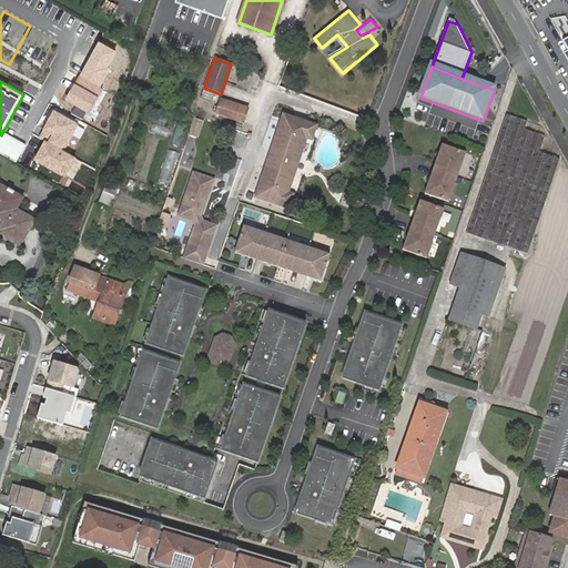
[(222,117),(226,102),(221,100),(216,114),(222,117)]
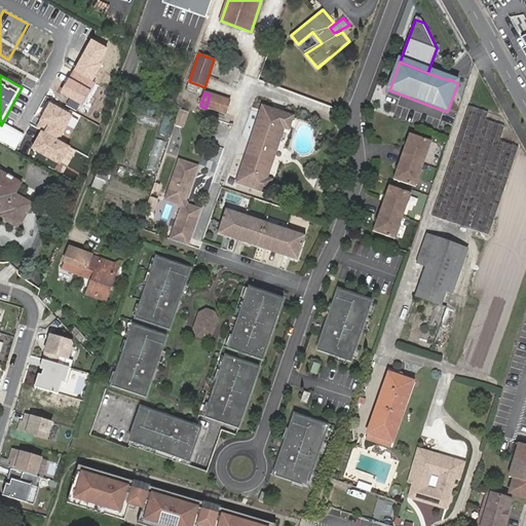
[(225,114),(229,101),(210,95),(205,108),(225,114)]
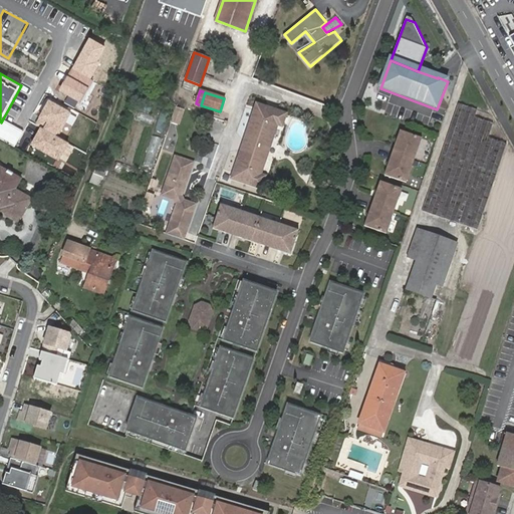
[(478,109),(459,102),(422,211),(477,230),(507,144),(488,138),(493,122),(475,116),(478,109)]
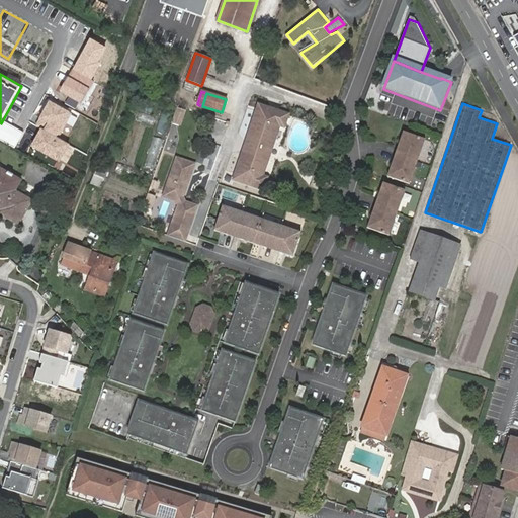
[(247,143),(271,151),(279,126),(284,127),(288,114),(259,105),(247,143)]
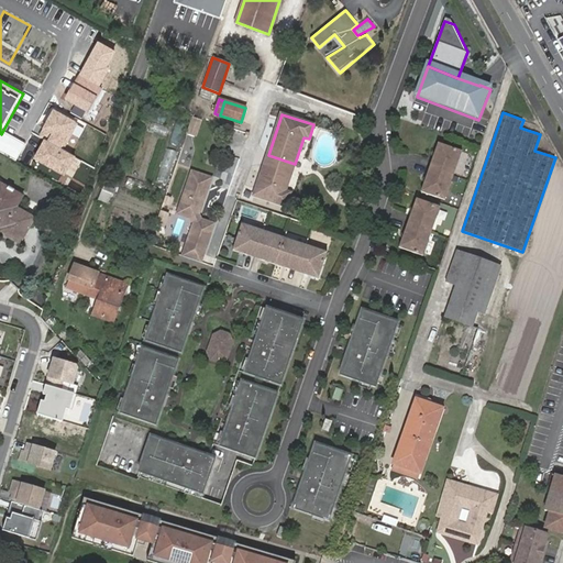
[(187,134),(197,138),(202,119),(192,117),(187,134)]
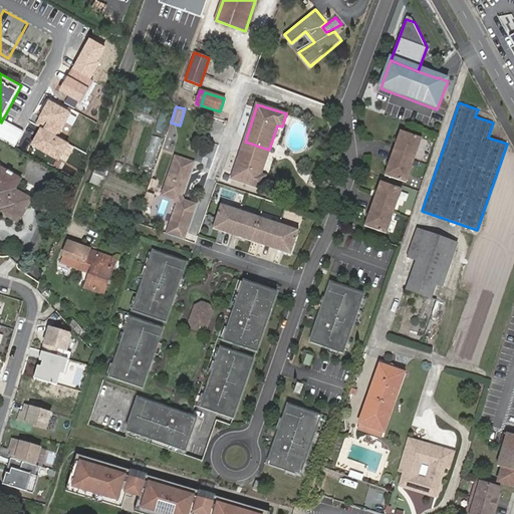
[(407,182),(423,138),(401,131),(396,146),(397,146),(393,160),(391,160),(386,175),(407,182)]
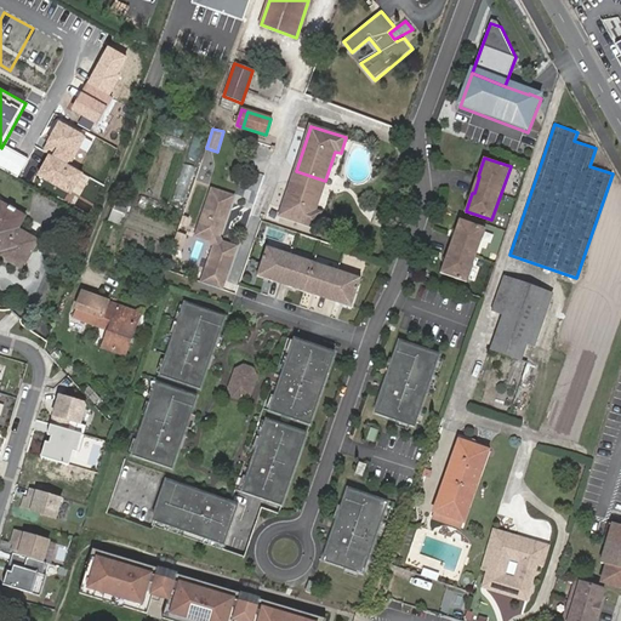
[(315,211),(325,181),(296,171),(280,216),(315,228),(320,212),(315,211)]
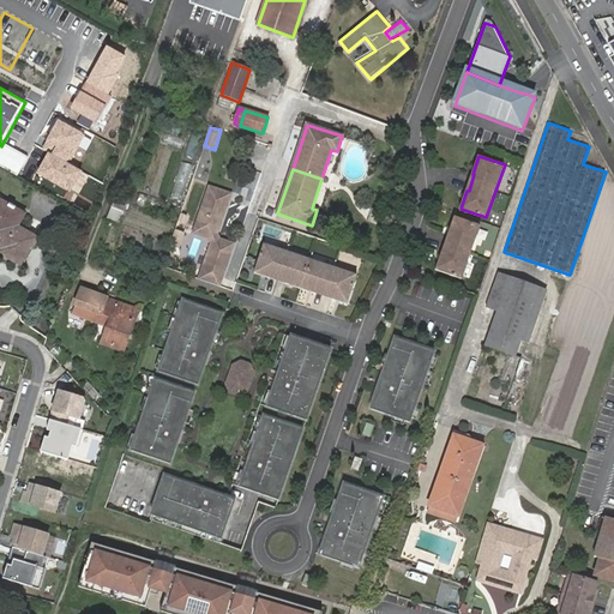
[(230,196),(216,190),(209,187),(192,234),(199,236),(208,239),(210,245),(203,264),(209,265),(211,266),(224,270),(233,245),(220,241),(218,239),(216,235),(230,196)]
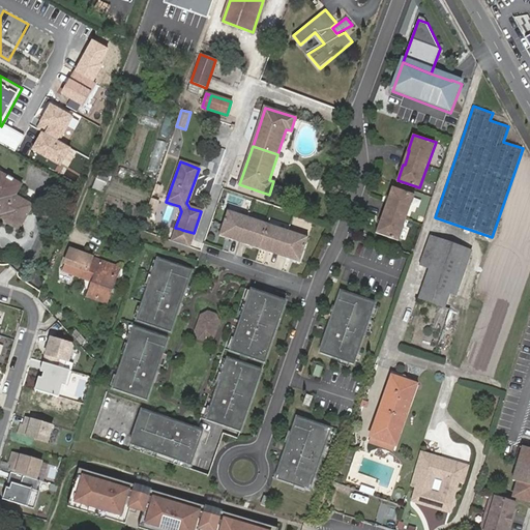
[(0,218),(19,230),(32,205),(16,196),(21,186),(12,182),(13,179),(7,176),(6,178),(0,174),(0,218)]
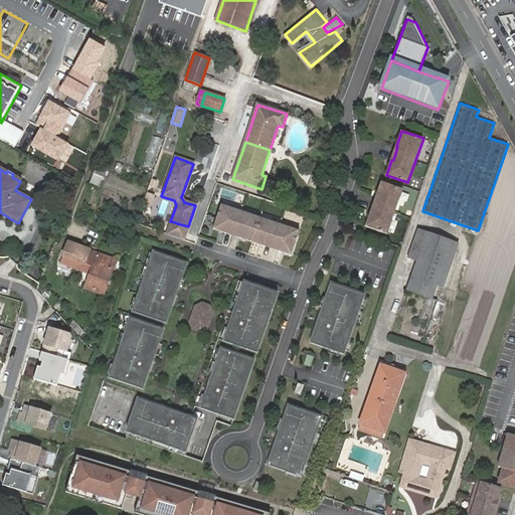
[(392,220),(404,187),(382,180),(377,195),(378,195),(376,202),(374,209),(372,208),(371,212),(392,220)]
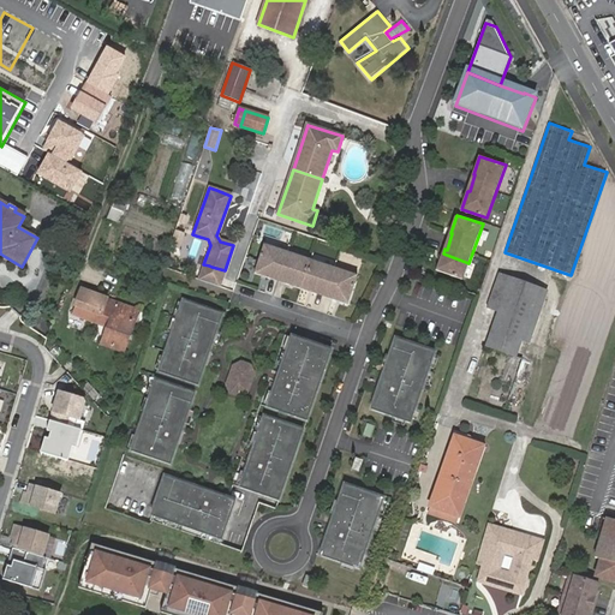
[(276,280),(287,252),(263,244),(254,273),(268,279),(269,276),(276,280)]
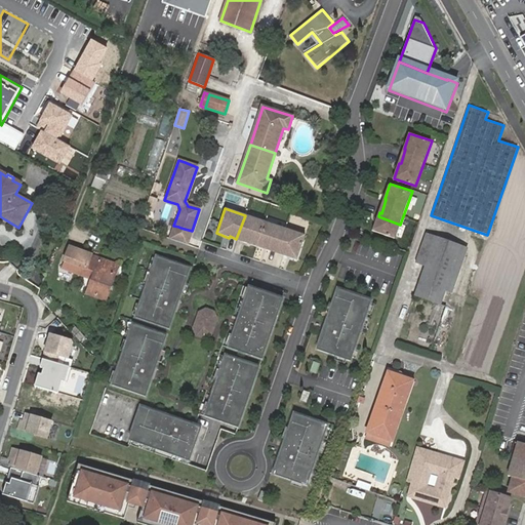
[(255,247),(265,221),(245,215),(236,239),(243,241),(243,242),(255,247)]
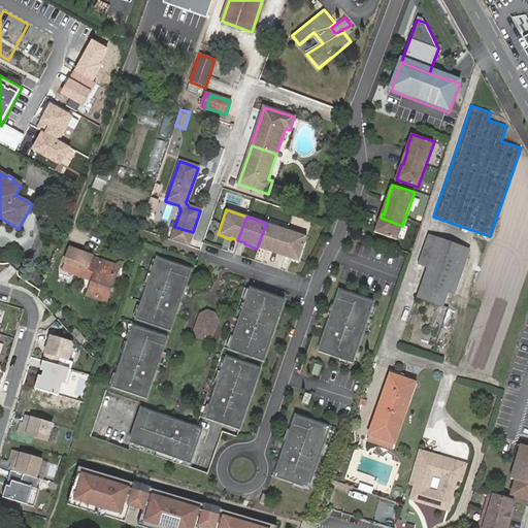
[(398,237),(402,226),(381,218),(376,230),(398,237)]
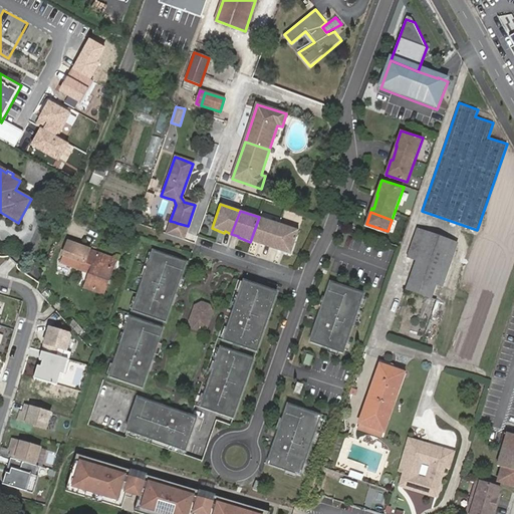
[(271,247),(279,224),(259,217),(250,242),(263,246),(264,244),(271,247)]
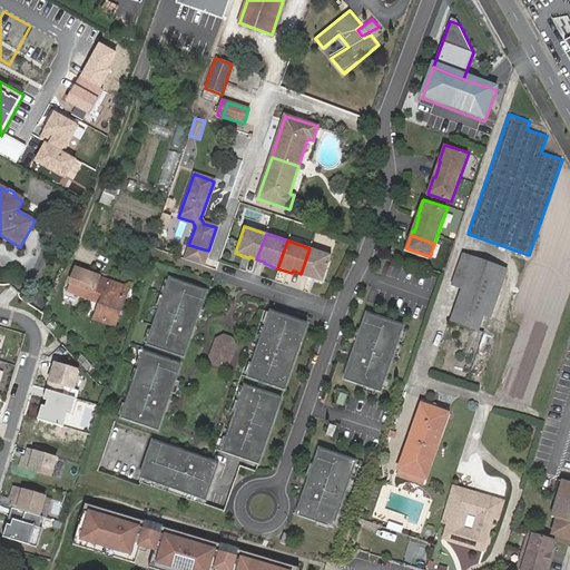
[(203,266),(208,251),(196,247),(194,246),(188,245),(184,259),(188,262),(203,266)]
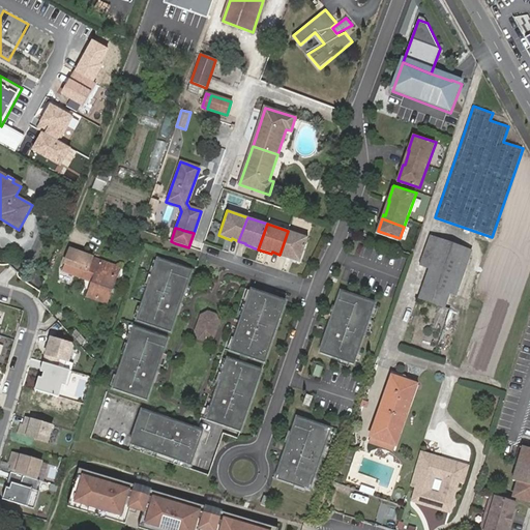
[(292,261),(300,235),(288,231),(280,255),(286,257),(286,259),(292,261)]
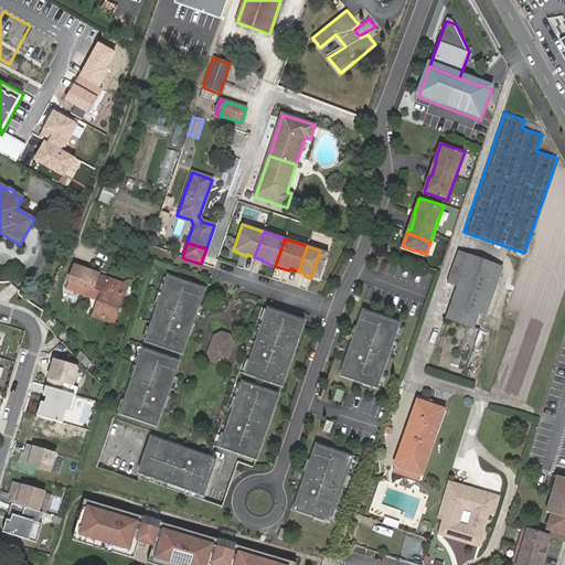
[(318,280),(328,254),(320,251),(311,278),(318,280)]
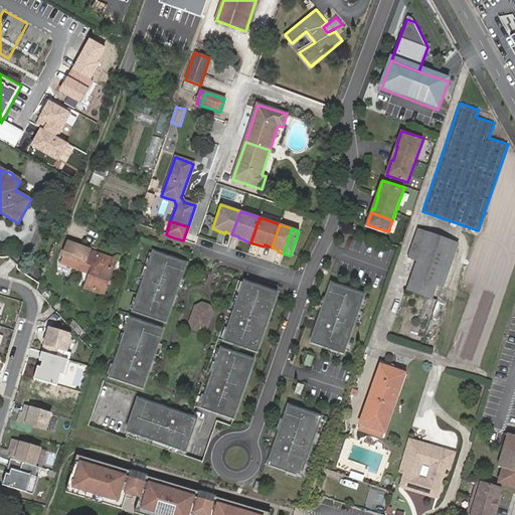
[(443,288),(458,242),(416,229),(405,262),(415,265),(407,290),(432,298),(437,286),(443,288)]
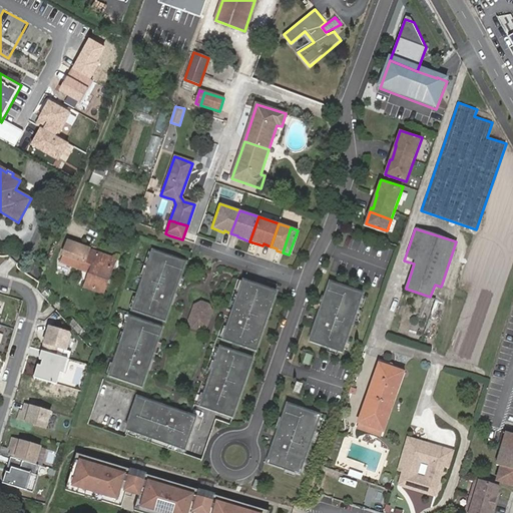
[(84,262),(85,260),(89,248),(67,241),(63,254),(84,262)]
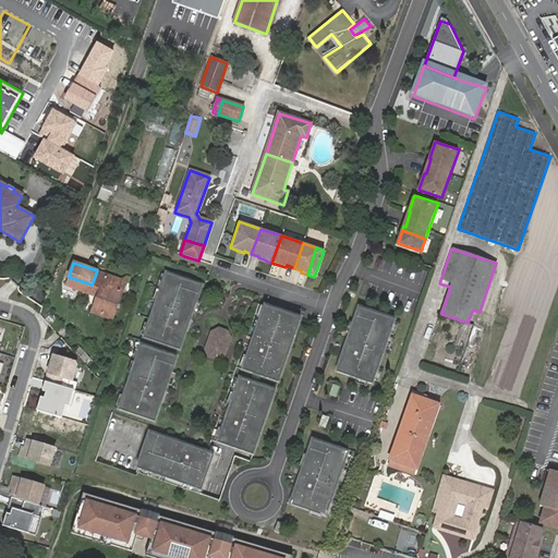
[(97,270),(93,282),(101,284),(92,312),(112,319),(125,281),(97,270)]
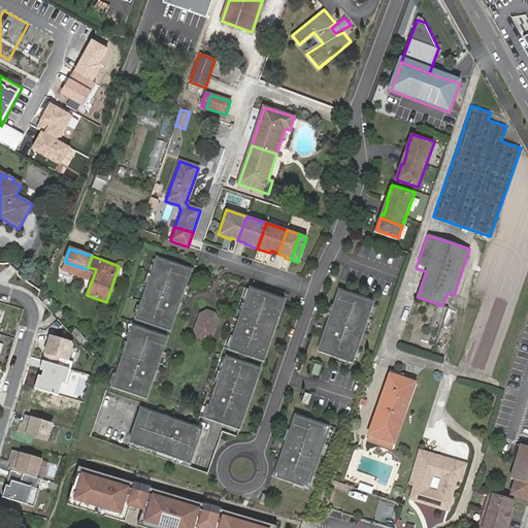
[(170,331),(190,271),(157,260),(136,321),(170,331)]
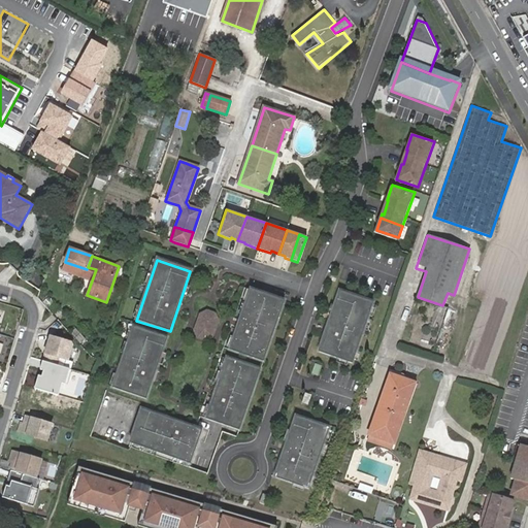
[(263,363),(284,302),(250,291),(230,352),(263,363)]
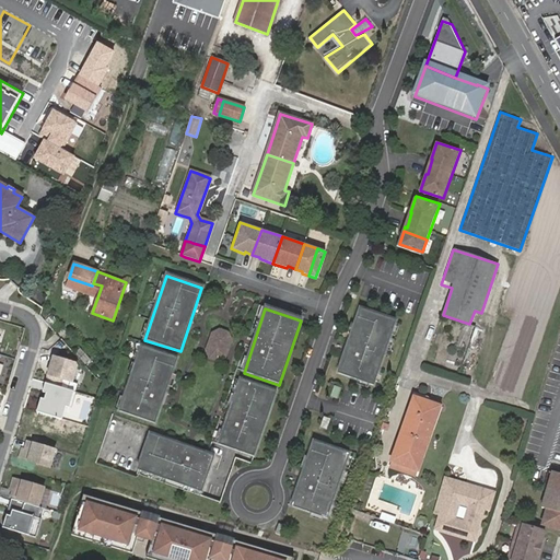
[(373,386),(395,322),(360,310),(337,373),(373,386)]
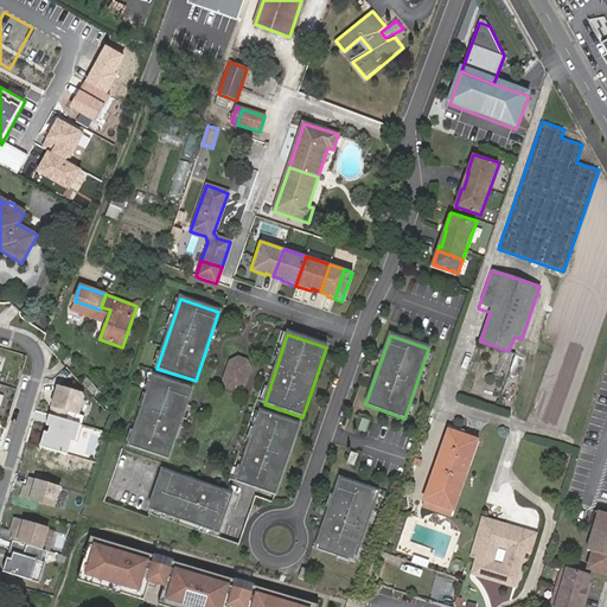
[(48,347),(61,363),(65,358),(52,344),(48,347)]
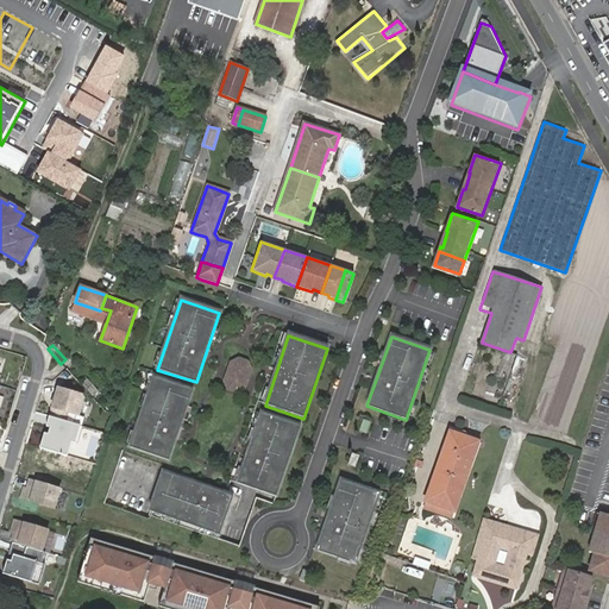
[(236,393),(244,389),(250,371),(246,363),(238,360),(230,364),(224,382),(227,389),(236,393)]
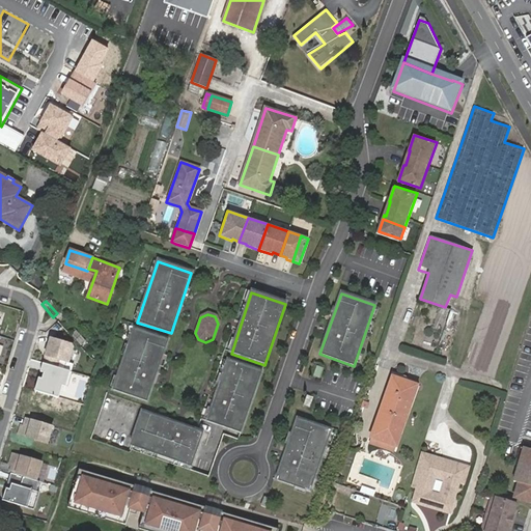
[(75,328),(72,335),(83,351),(90,344),(75,328)]
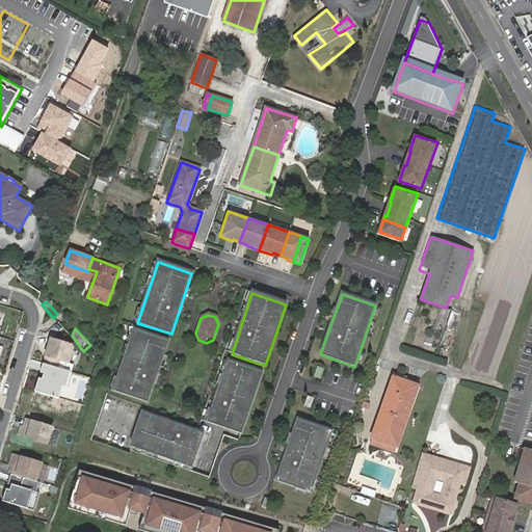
[(168,342),(135,330),(124,363),(118,378),(114,392),(148,402),(168,342)]
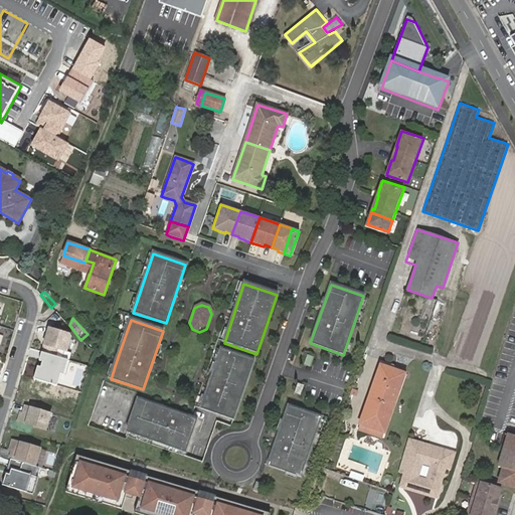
[(70,334),(50,328),(42,352),(55,356),(58,349),(67,351),(71,337),(70,334)]
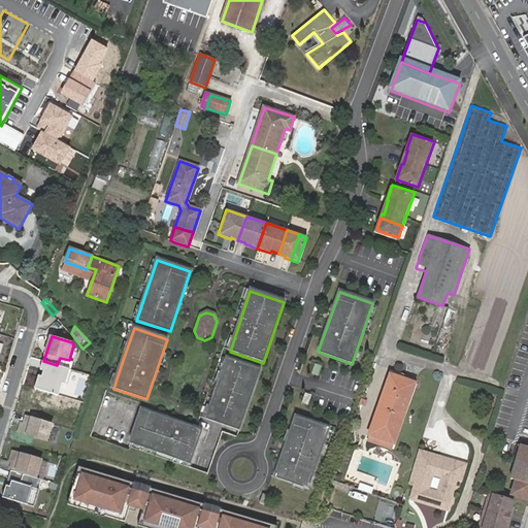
[(118,375),(123,360),(109,356),(104,371),(118,375)]
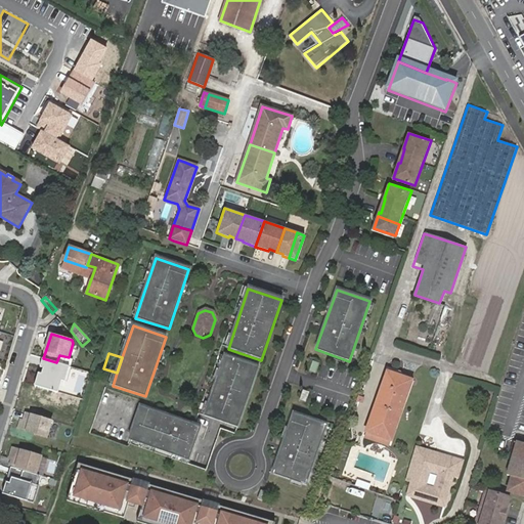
[(72,366),(74,359),(69,357),(59,355),(56,362),(72,366)]
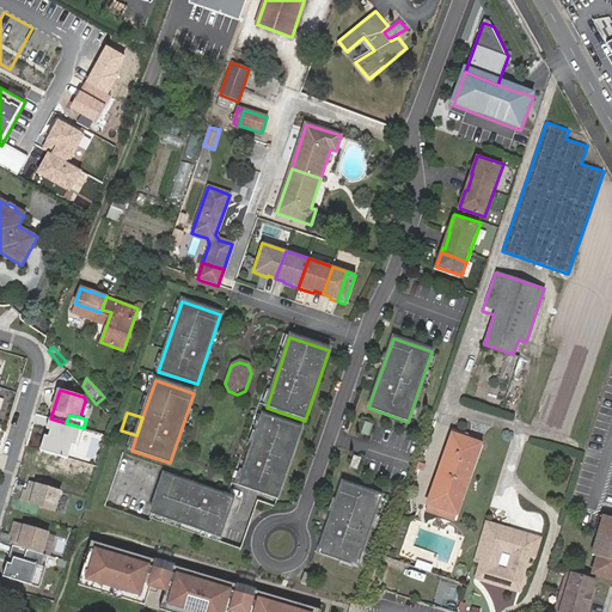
[(286,476),(303,429),(263,416),(248,465),(286,476)]
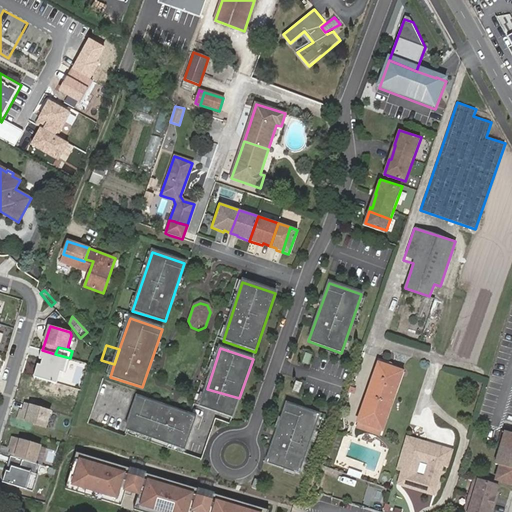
[(367,394),(392,403),(403,372),(378,363),(367,394)]
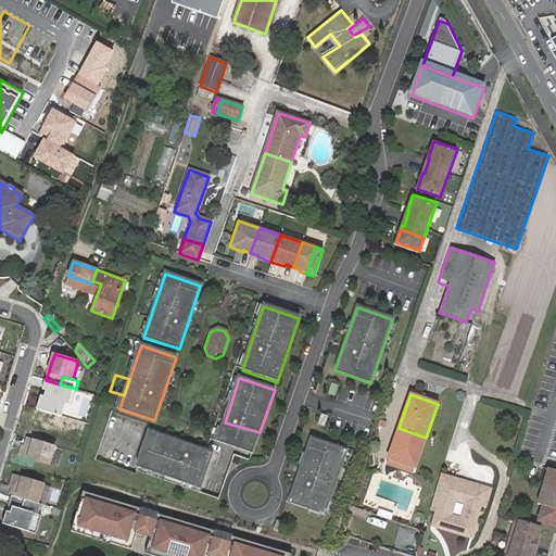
[(253,454),(260,432),(225,422),(218,442),(253,454)]
